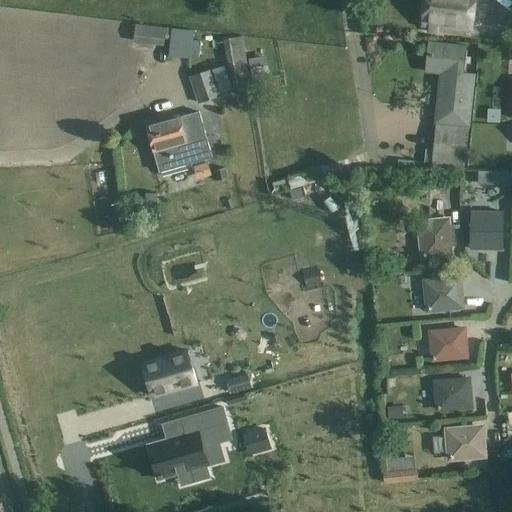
[(425,0),(422,26),(426,27),(429,31),(437,32),(441,28),(470,32),(473,0),(425,0)]
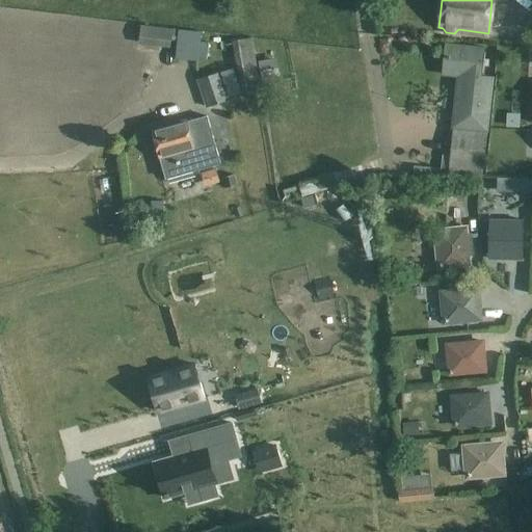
[(202,33),(180,30),(177,57),(198,60),(202,33)]
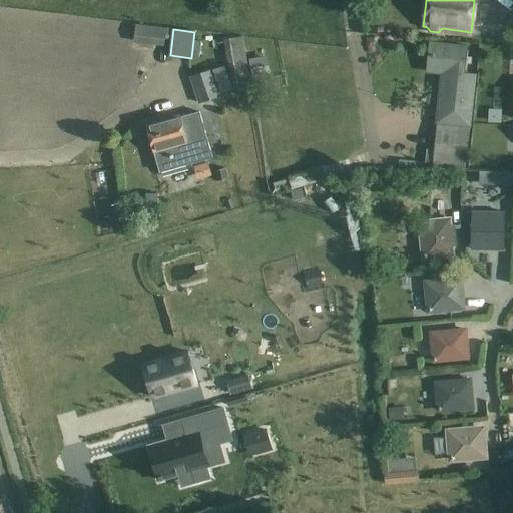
[(242,37),(224,40),(232,89),(250,86),(242,37)]
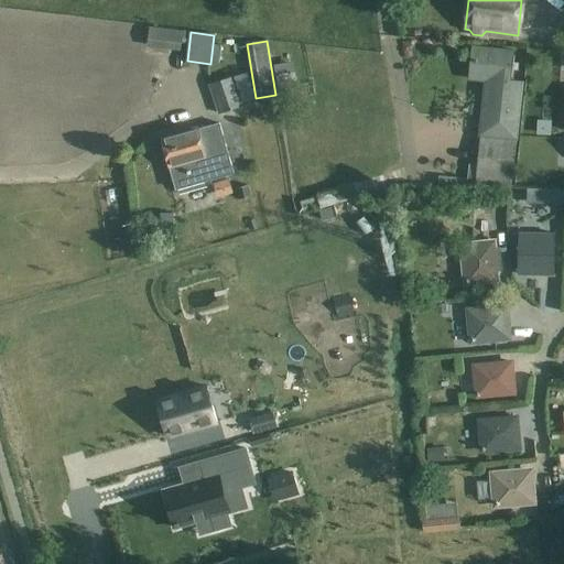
[(486,126),(484,138),(516,141),(522,83),(511,82),(512,72),(518,72),(518,65),(513,65),(514,53),(474,49),(470,80),(486,82),(481,126),(486,126)]
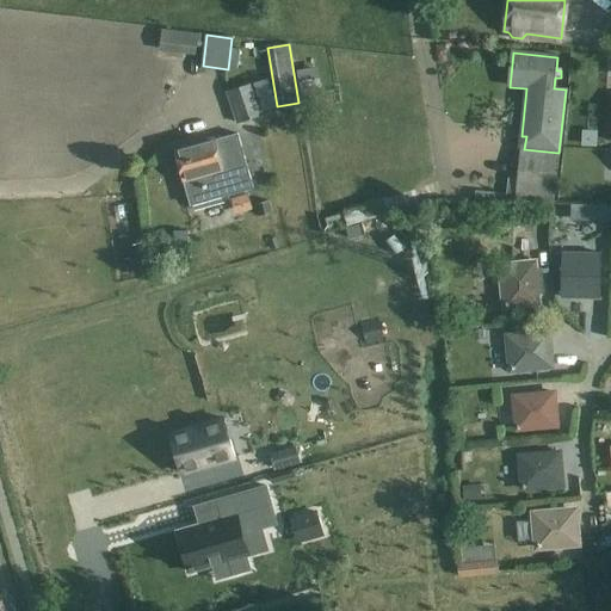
[(315,68),(300,71),(302,90),(319,87),(315,68)]
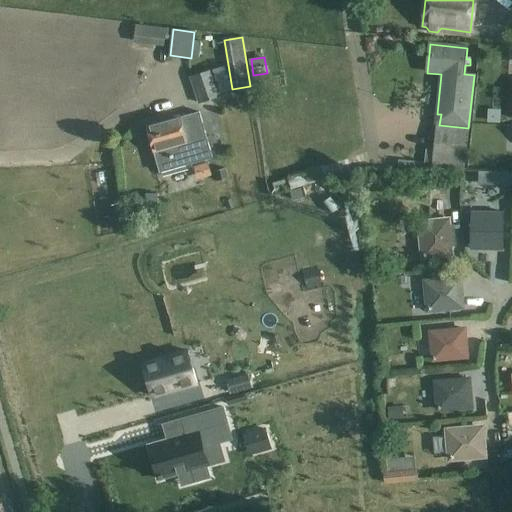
[(212,69),(189,76),(198,104),(221,96),(212,69)]
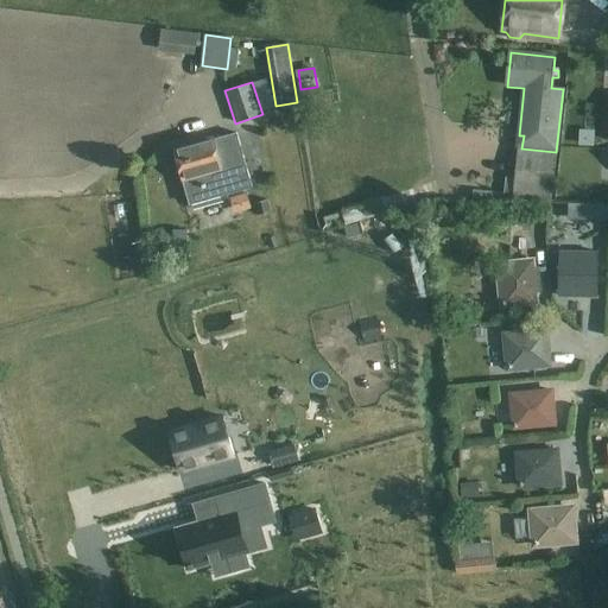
[(173,150),(189,206),(251,188),(235,133),(213,140),(211,138),(173,150)]
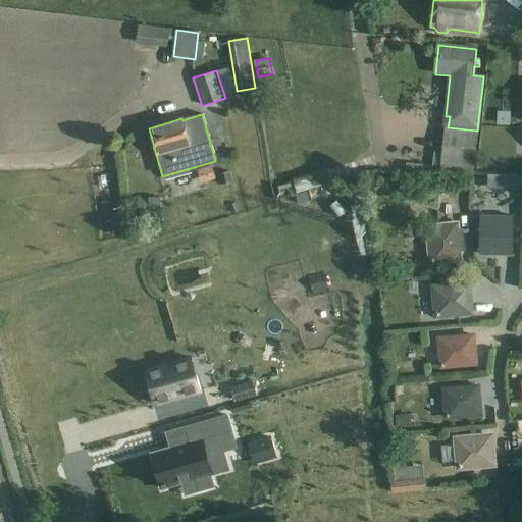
[(473,174),(477,131),(448,127),(445,127),(438,174),(442,174),(442,171),(473,174)]
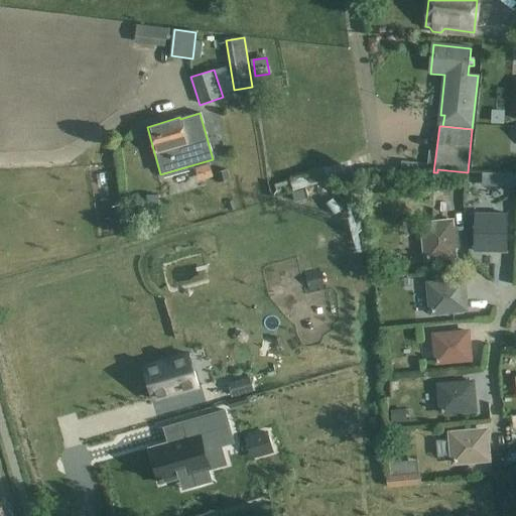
[(227,170),(217,173),(219,182),(230,179),(227,170)]
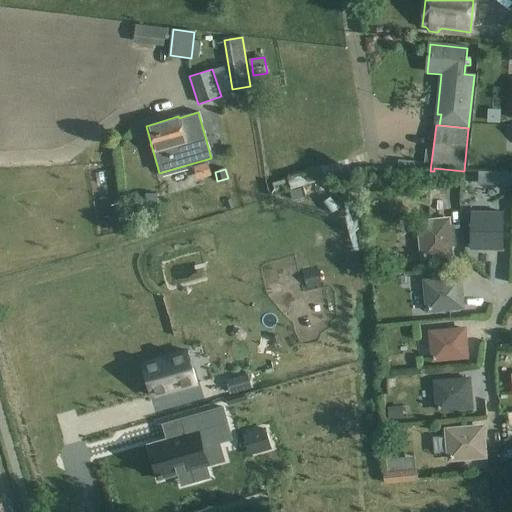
[(277,193),(319,181),(316,169),(273,181),(277,193)]
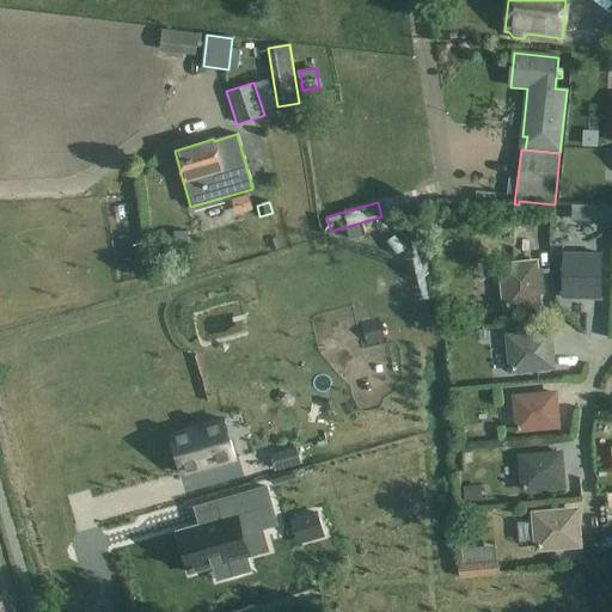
[(611,221),(611,204),(571,204),(571,220),(611,221)]
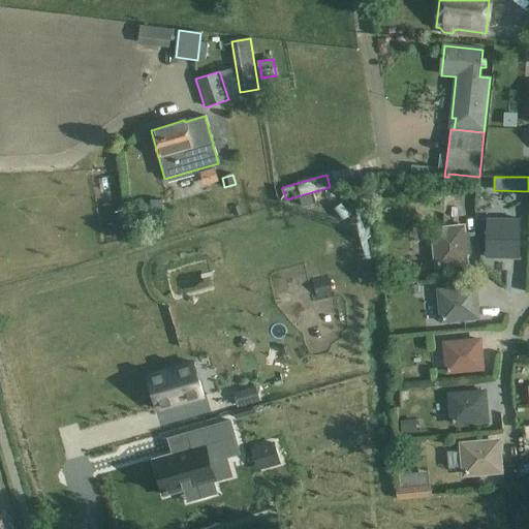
[(456,185),(442,185),(442,195),(456,196),(456,185)]
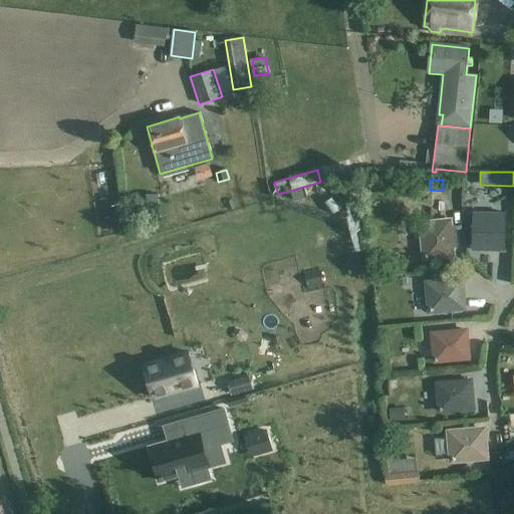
[(302,190),(291,193),(293,201),(304,198),(302,190)]
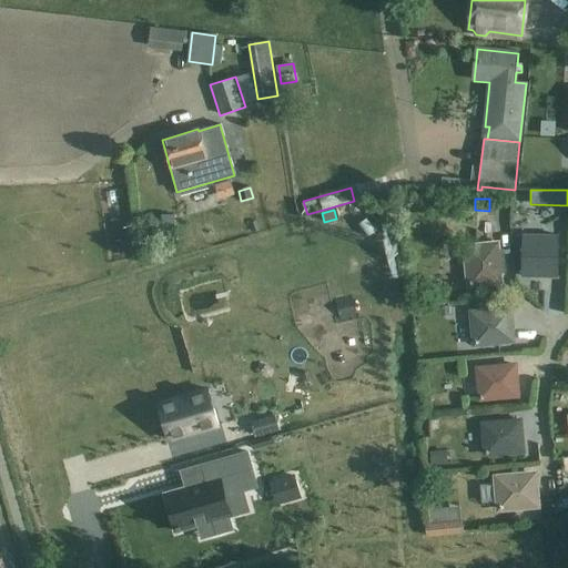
[(521,276),(557,276),(558,234),(523,233),(521,276)]
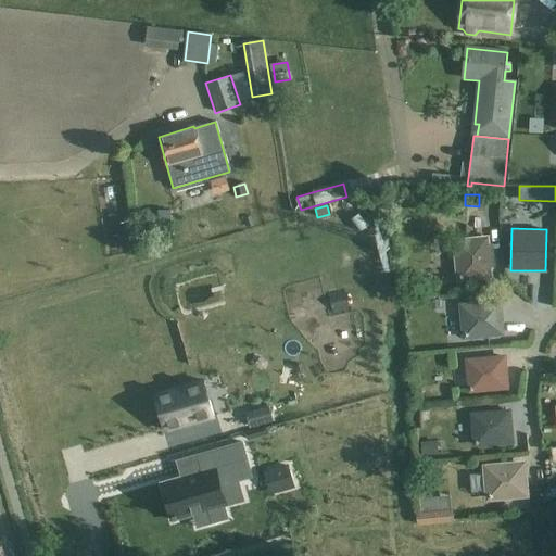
[(488,238),(455,241),(459,280),(492,277),(491,267),(495,267),(493,245),(489,245),(488,238)]
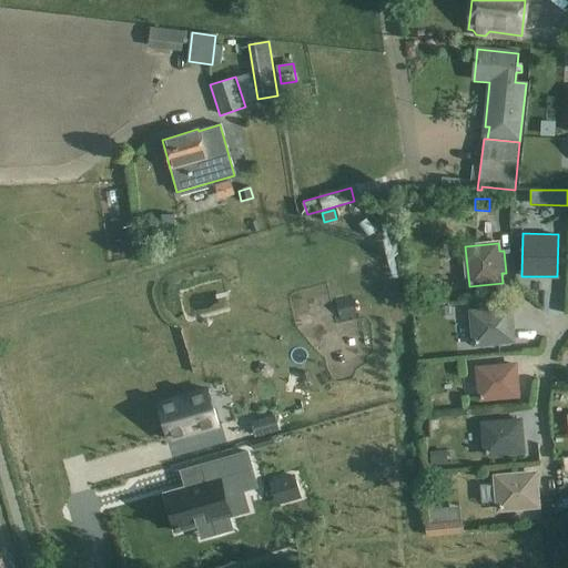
[(449,315),(449,306),(439,307),(440,316),(449,315)]
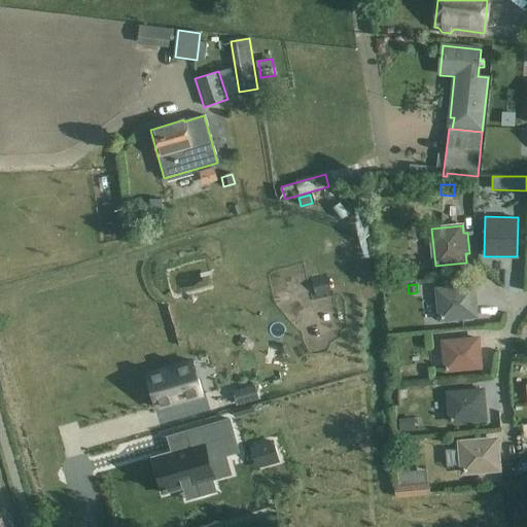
[(476,286),(437,289),(441,319),(478,316),(476,286)]
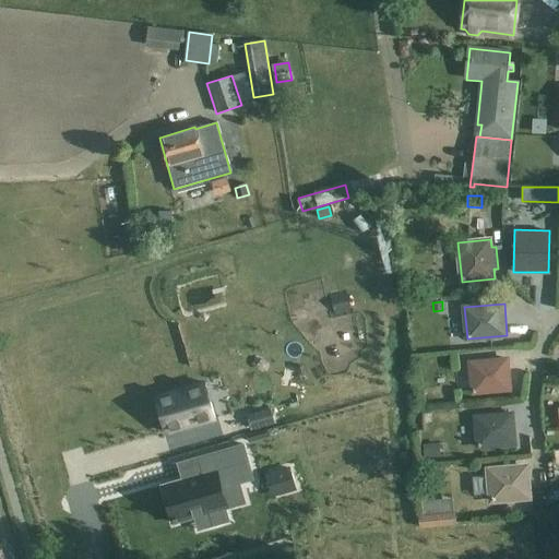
[(509,357),(470,361),(473,393),(512,390),(509,357)]
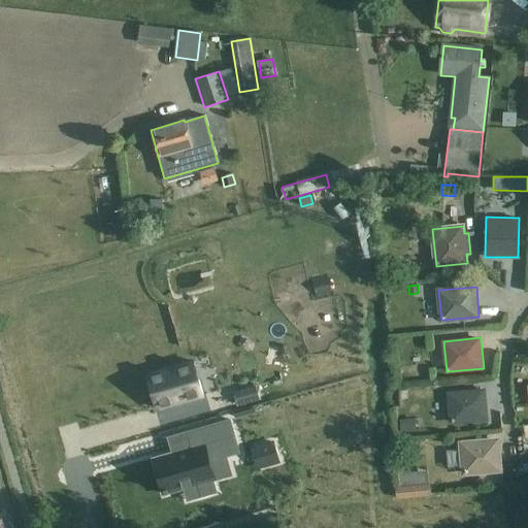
[(147,375),(157,408),(203,396),(193,362),(147,375)]
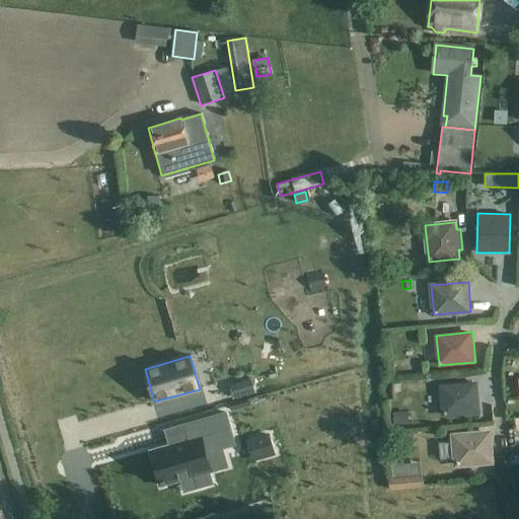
[(233,398),(255,391),(251,379),(229,386),(233,398)]
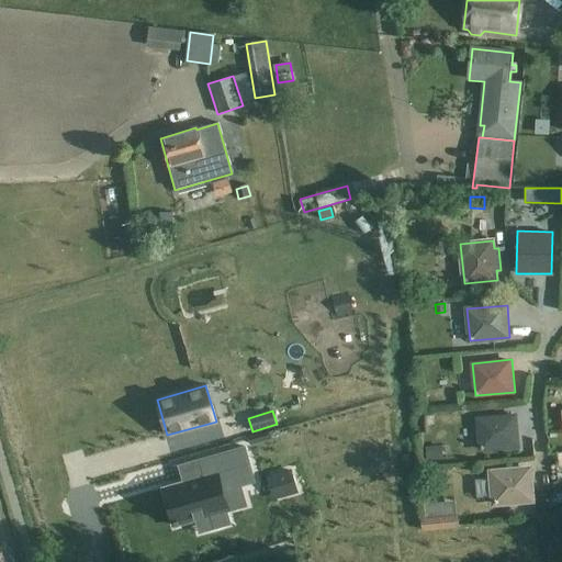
[(516,414),(478,417),(481,450),(519,446),(516,414)]
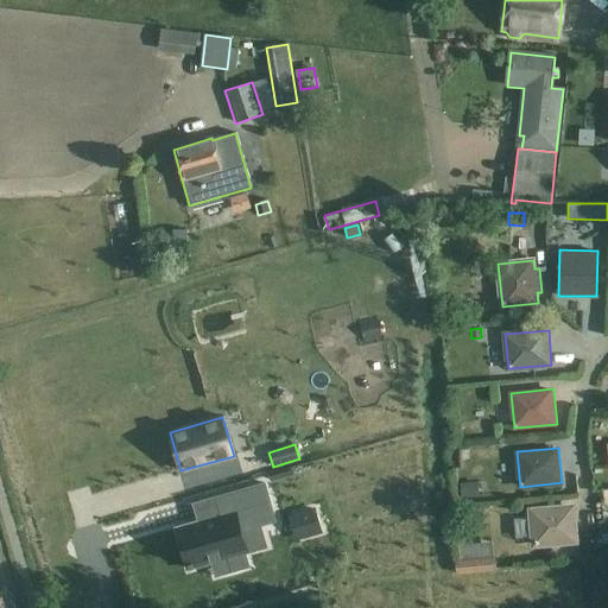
[(477,481),(460,482),(461,496),(479,495),(477,481)]
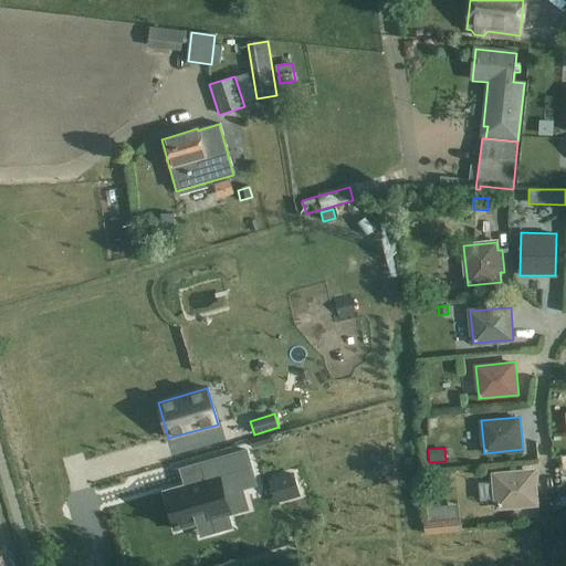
[(224,494),(257,485),(247,450),(200,463),(205,480),(165,492),(176,531),(211,521),(216,533),(232,527),(228,515),(230,515),(224,494)]
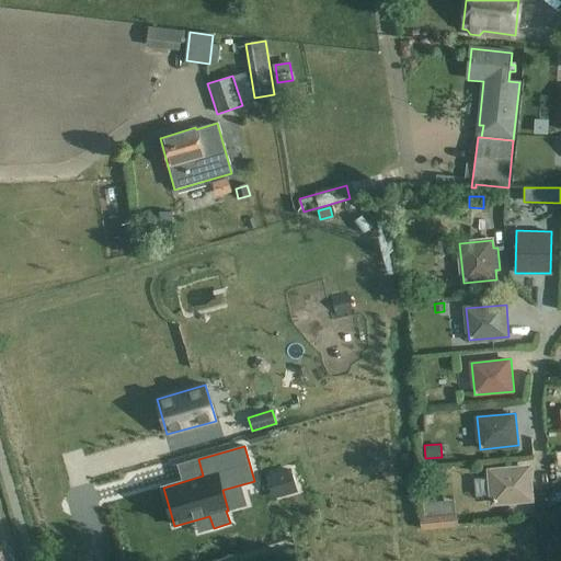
[(529,467),(491,470),(493,502),(533,499),(529,467)]
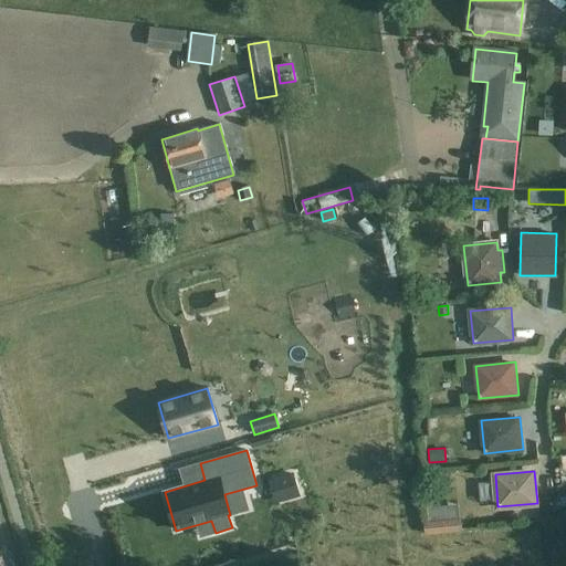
[(301,495),(294,473),(280,478),(286,500),(301,495)]
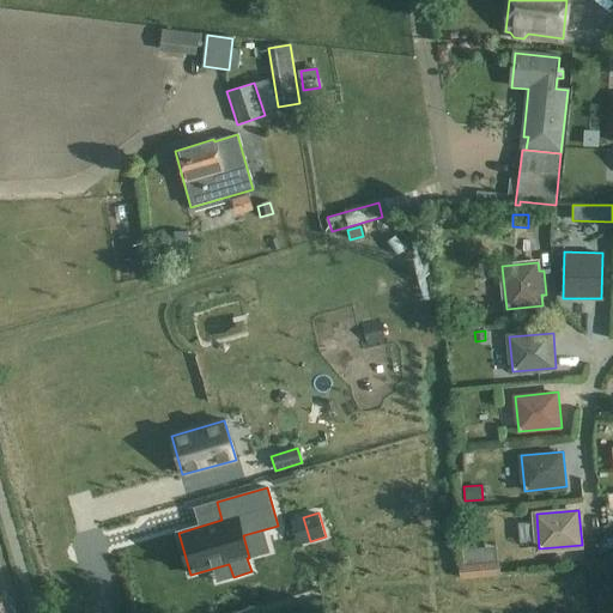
[(499,562),(461,565),(462,576),(501,572),(499,562)]
